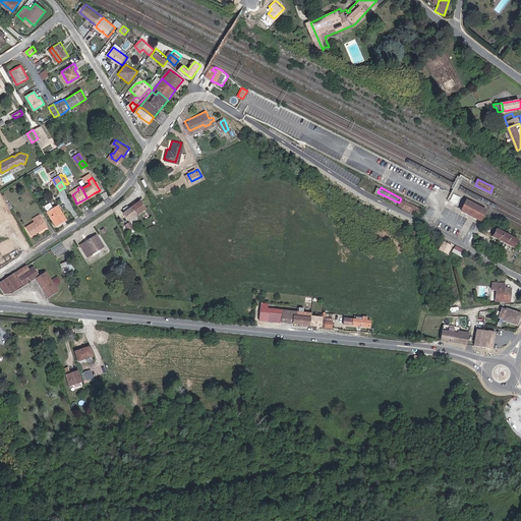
[(0,218),(12,212),(0,189),(0,188),(0,218)]
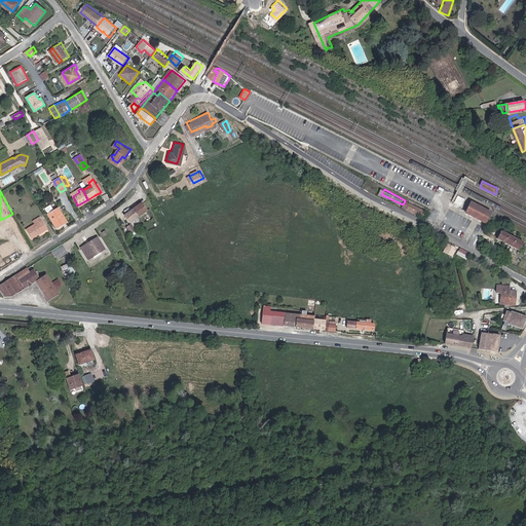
[(78,208),(89,201),(88,199),(77,205),(78,208)]
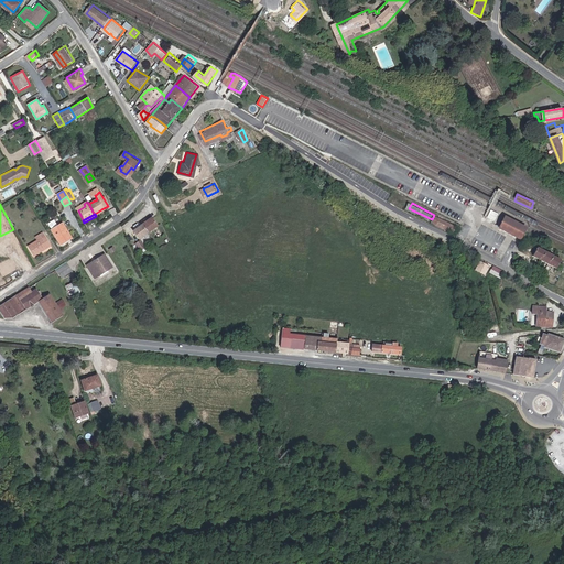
[(458,227),(437,217),(435,224),(456,232),(458,227)]
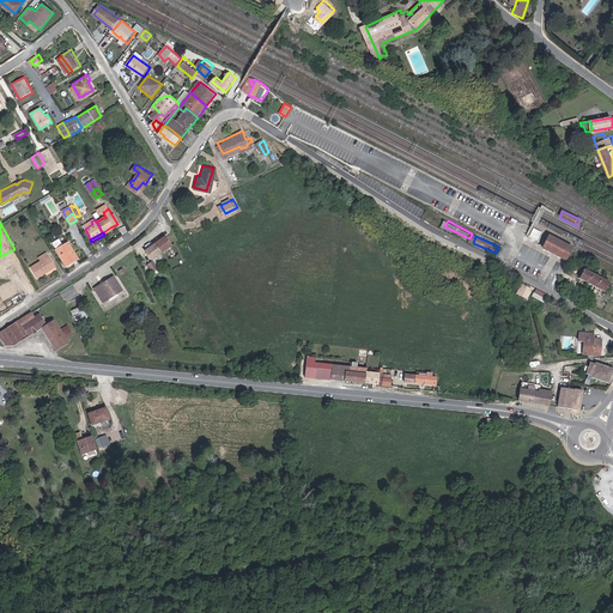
[(541,249),(565,262),(574,248),(548,236),(541,249)]
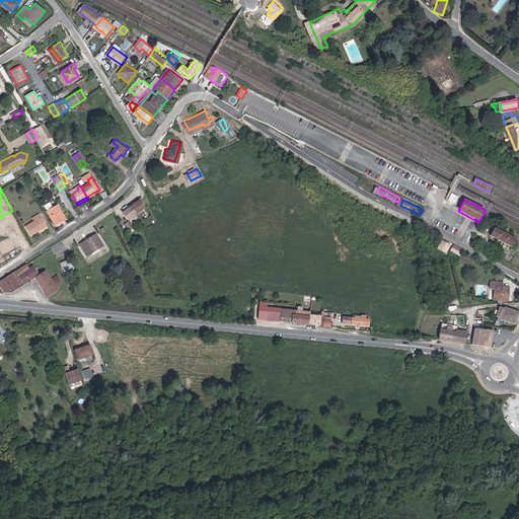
[(134,207),(126,212),(130,219),(146,208),(142,202),(134,207)]
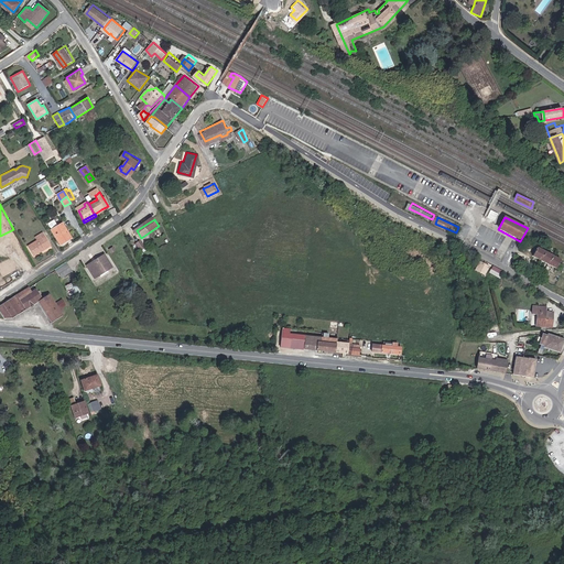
[(53,229),(54,229),(58,226),(55,220),(49,224),(53,229)]
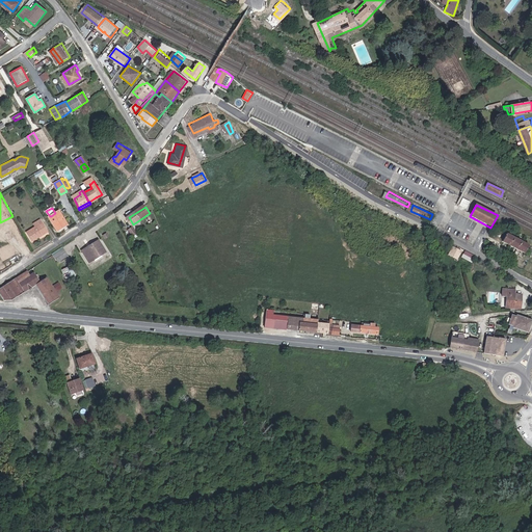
[(55,213),(51,216),(58,230),(68,224),(59,211),(55,213)]
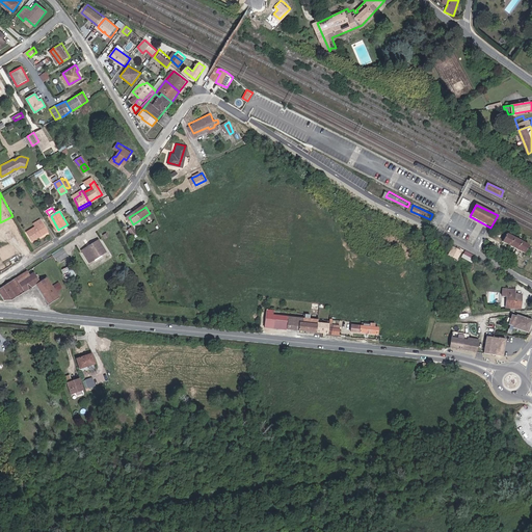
[(42,223),(34,228),(26,233),(31,242),(48,232),(43,222),(42,223)]
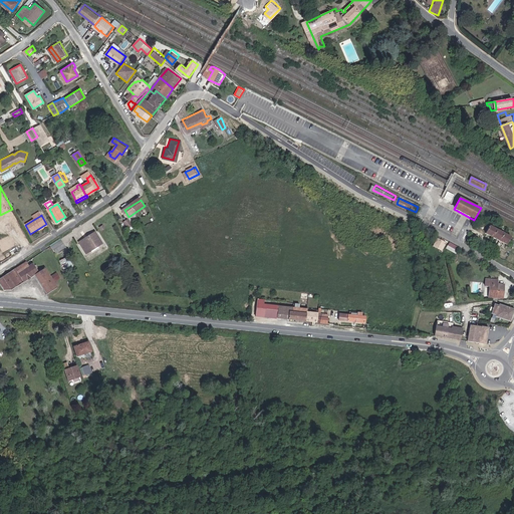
[(133,223),(129,217),(124,220),(129,226),(133,223)]
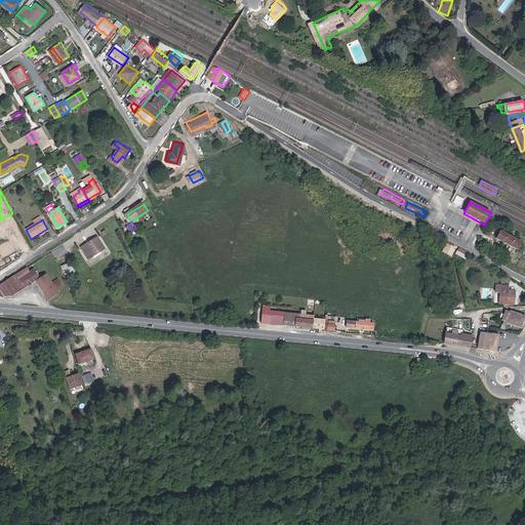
[(523,243),(500,231),(495,240),(518,252),(523,243)]
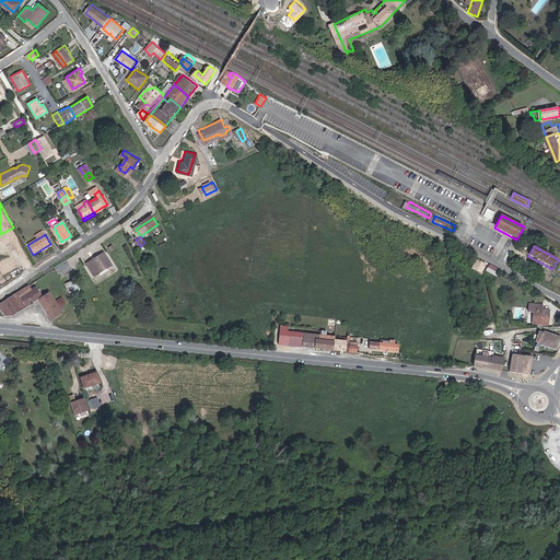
[(111,264),(112,263),(103,252),(84,263),(93,275),(111,264)]
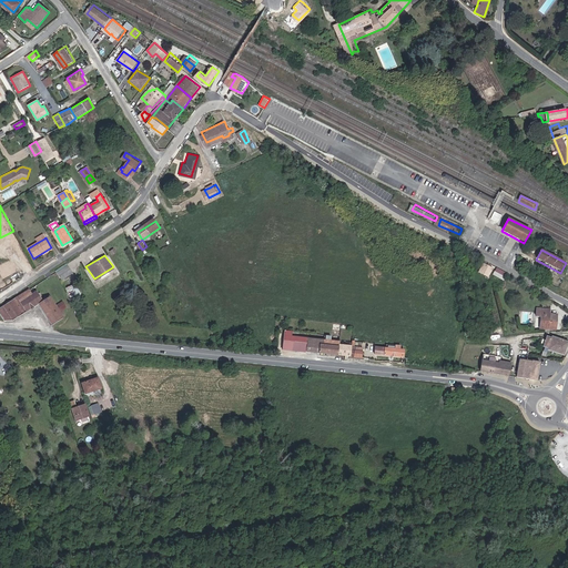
[(495,269),(485,262),(478,274),(489,280),(492,274),(504,282),(507,275),(495,269)]
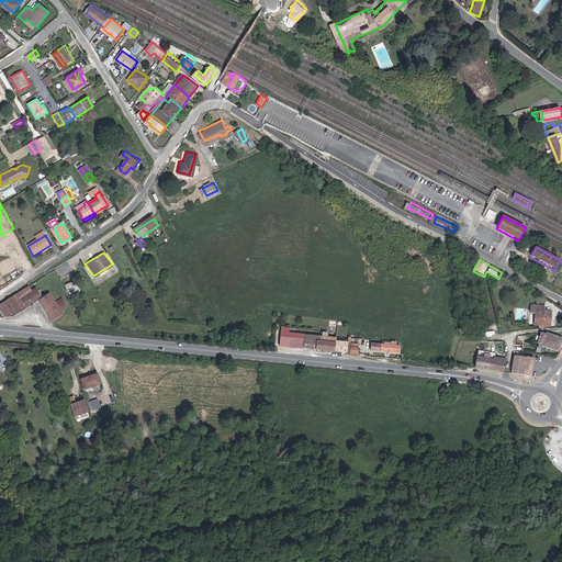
[(55,269),(59,278),(71,270),(66,261),(55,269)]
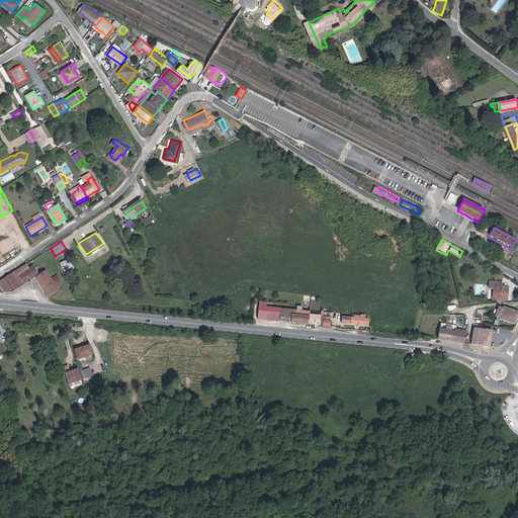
[(64,260),(69,268),(72,266),(71,264),(67,258),(64,260)]
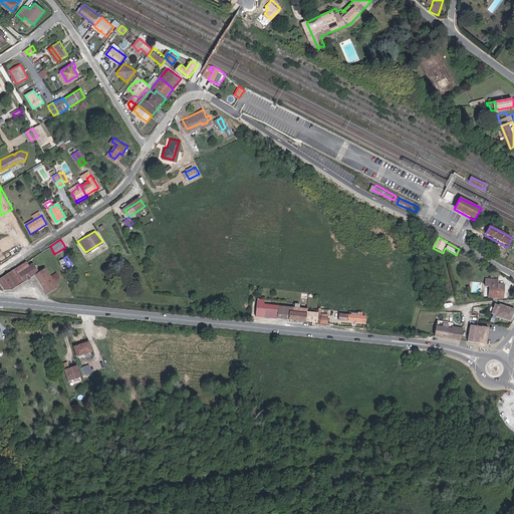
[(68,266),(63,258),(58,261),(63,268),(63,269),(68,266)]
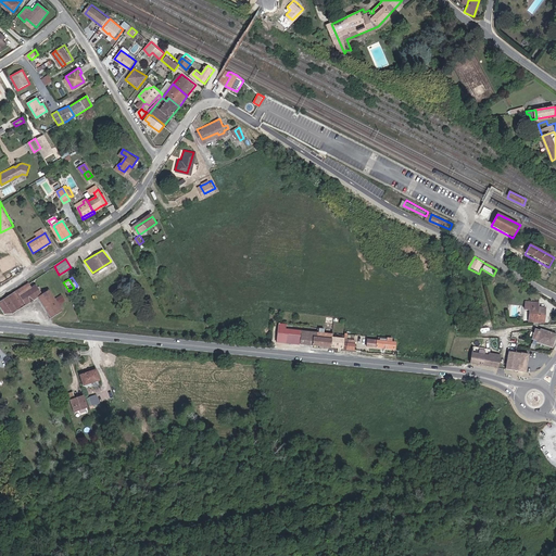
[(40,299),(43,297),(42,294),(37,286),(33,288),(32,288),(29,285),(20,291),(0,303),(0,304),(5,314),(15,314),(40,299)]
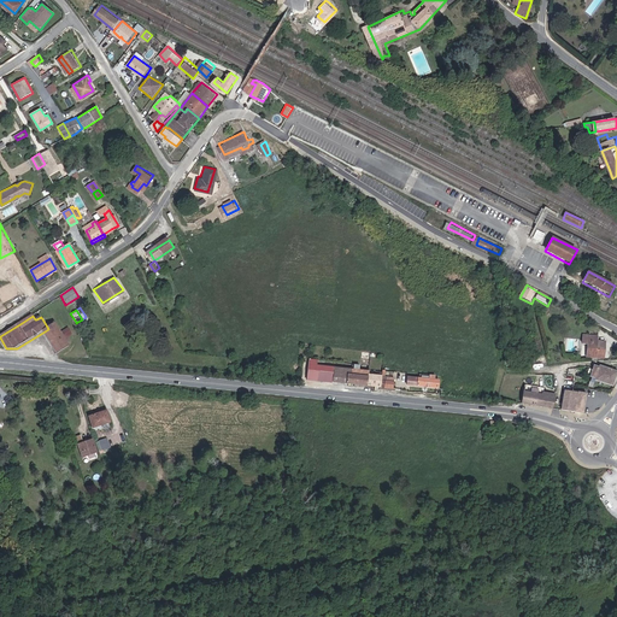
[(71,346),(70,344),(62,331),(56,324),(48,329),(45,331),(59,353),(71,346)]
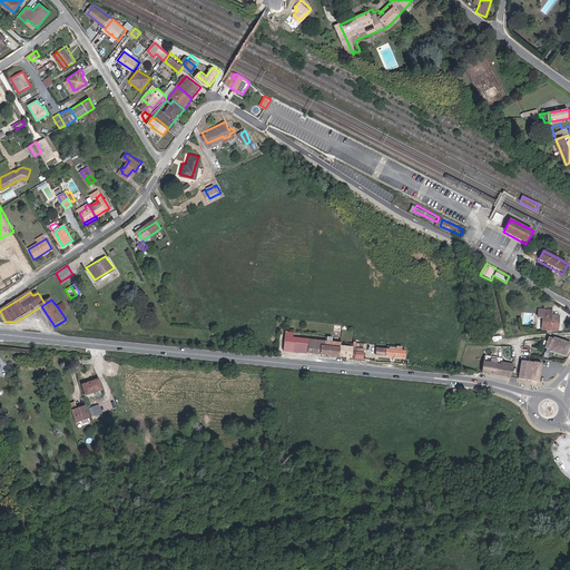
[(57,306),(65,317),(69,314),(64,302),(57,306)]
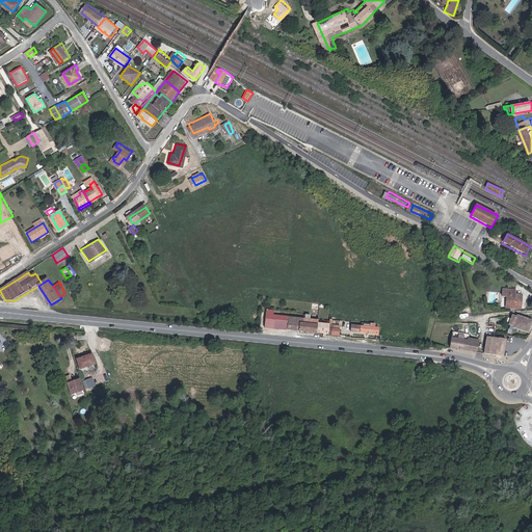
[(512,297),(512,308),(522,309),(523,294),(516,294),(516,289),(504,289),(504,297),(509,297),(512,297)]
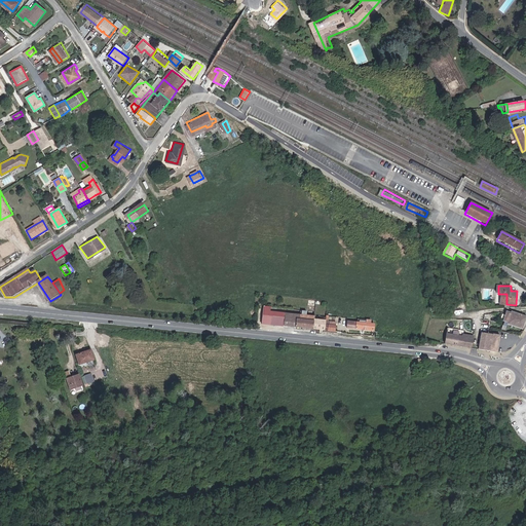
[(525,320),(525,315),(513,311),(512,313),(508,312),(505,324),(523,329),(525,320)]
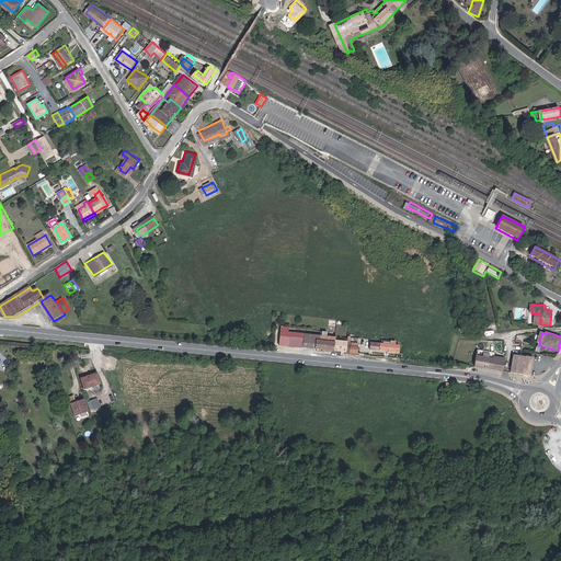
[(340,339),(307,335),(306,347),(348,352),(348,347),(350,341),(340,340),(340,339)]
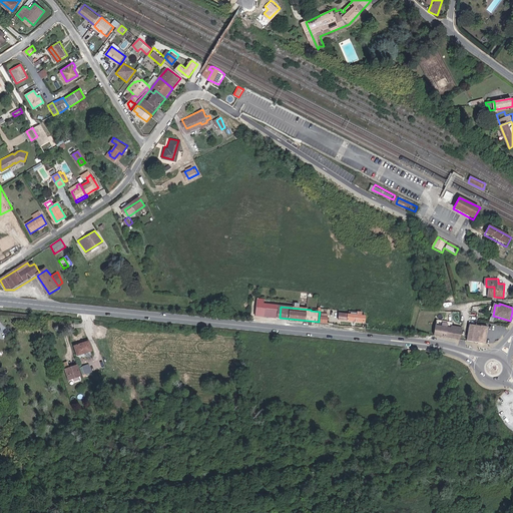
[(363,316),(357,315),(357,316),(341,314),(341,320),(367,323),(367,317),(363,316)]
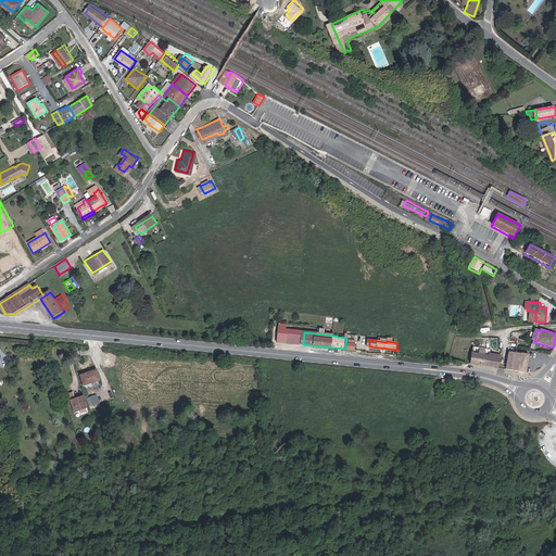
[(529,353),(509,351),(505,370),(526,373),(529,353)]
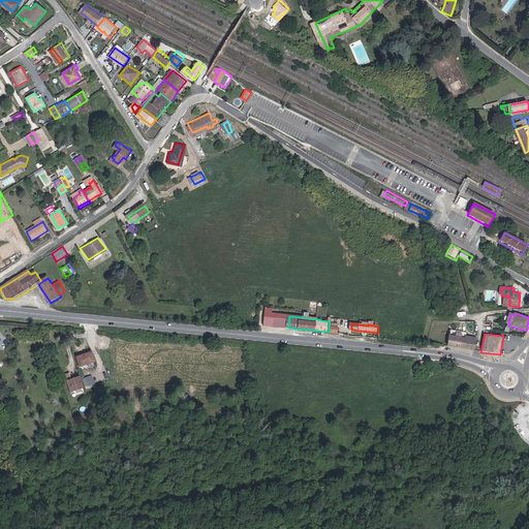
[(448,346),(475,351),(477,340),(450,335),(448,346)]
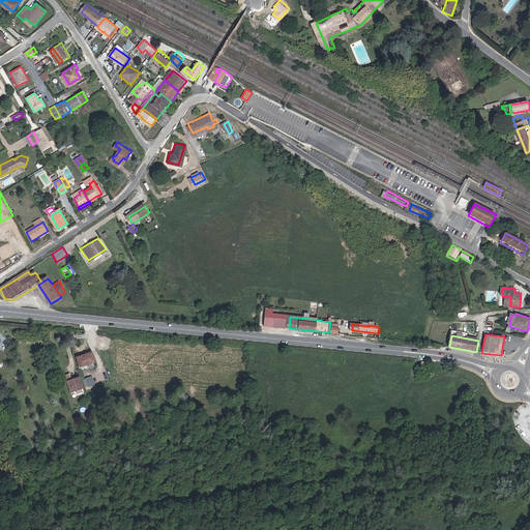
[(78,358),(82,369),(95,363),(91,354),(78,358)]
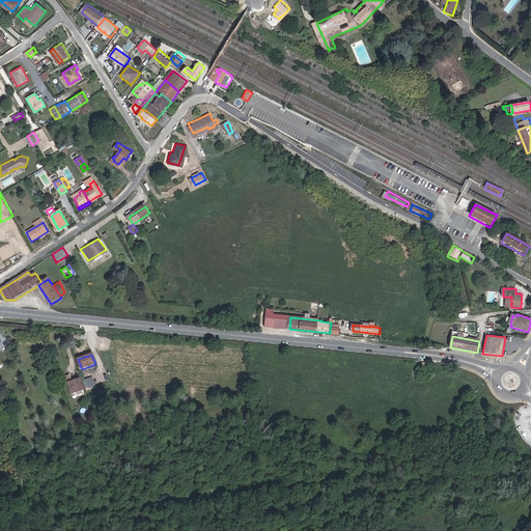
[(66,378),(72,394),(84,390),(80,380),(73,382),(71,375),(66,378)]
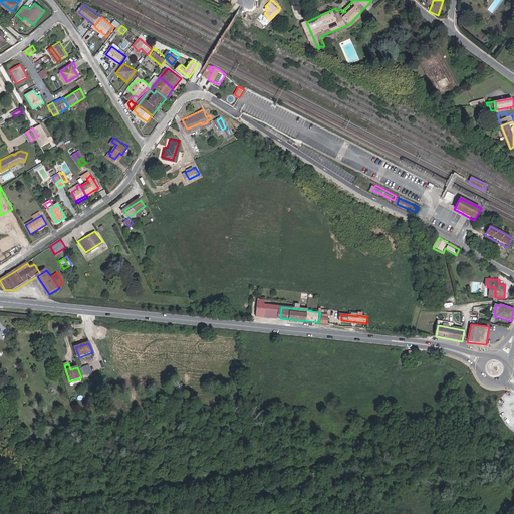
[(89,365),(83,367),(86,374),(92,372),(89,365)]
